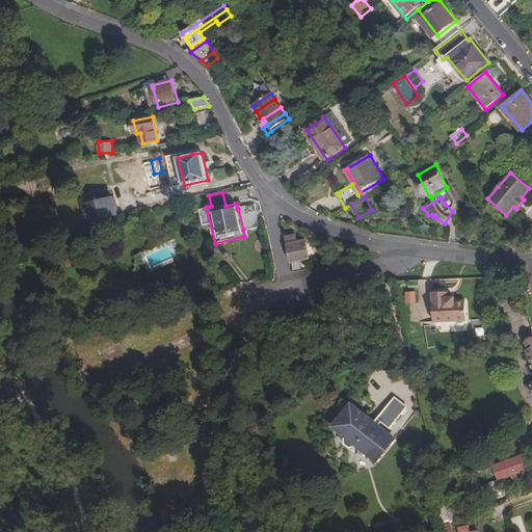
[(113,198),(85,206),(88,219),(117,212),(113,198)]
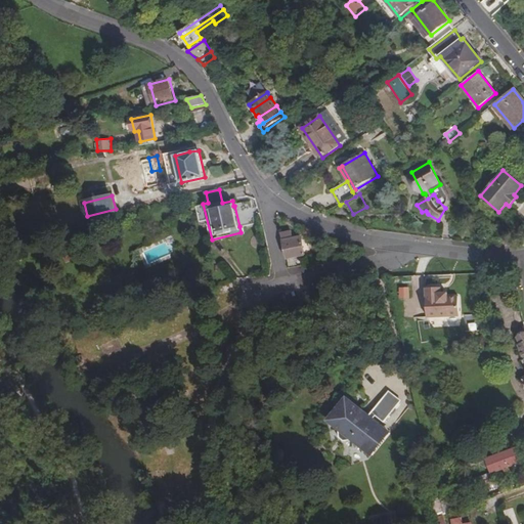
[(523,203),(522,202),(513,212),(523,221),(523,203)]
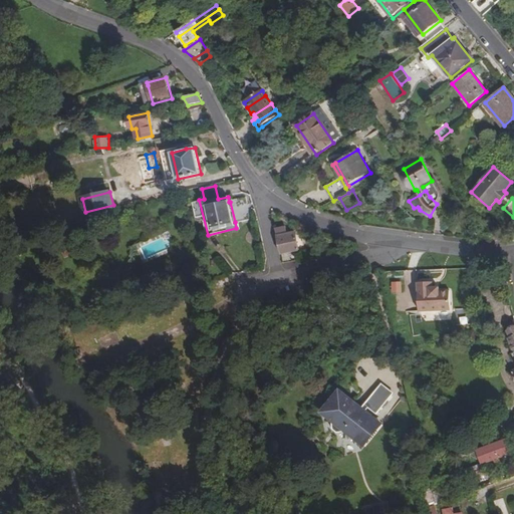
[(296,233),(278,237),(282,255),(300,251),(296,233)]
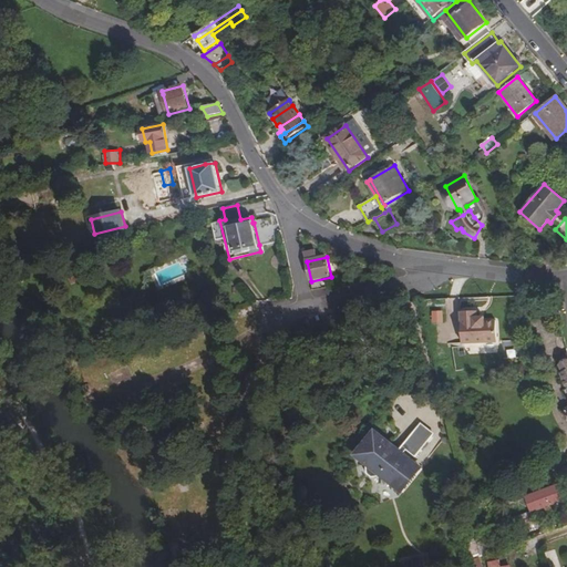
[(433,311),(433,322),(444,322),(444,310),(433,311)]
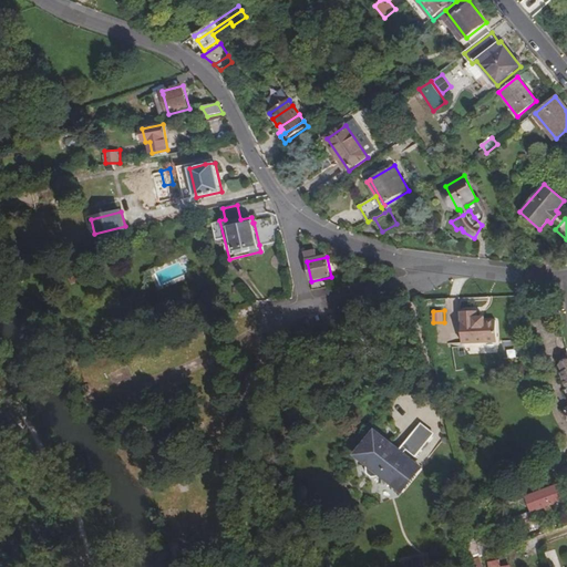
[(483,312),(466,312),(467,343),(502,343),(502,321),(490,321),(483,321),(483,318),(483,312)]
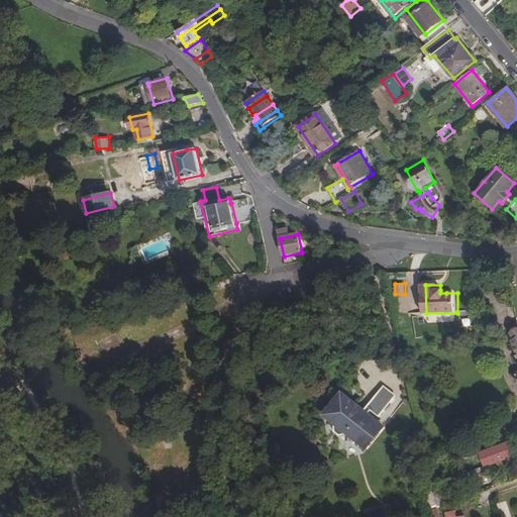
[(397,398),(386,389),(371,406),(383,415),(397,398)]
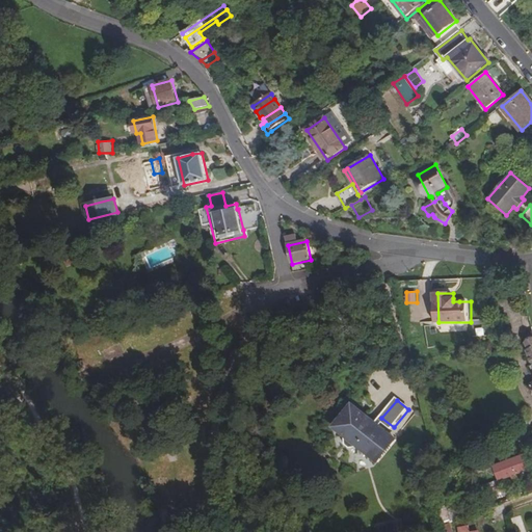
[(374,455),(392,432),(377,422),(374,425),(369,421),(372,418),(355,405),(337,427),(348,435),(350,445),(355,449),(363,447),(374,455)]
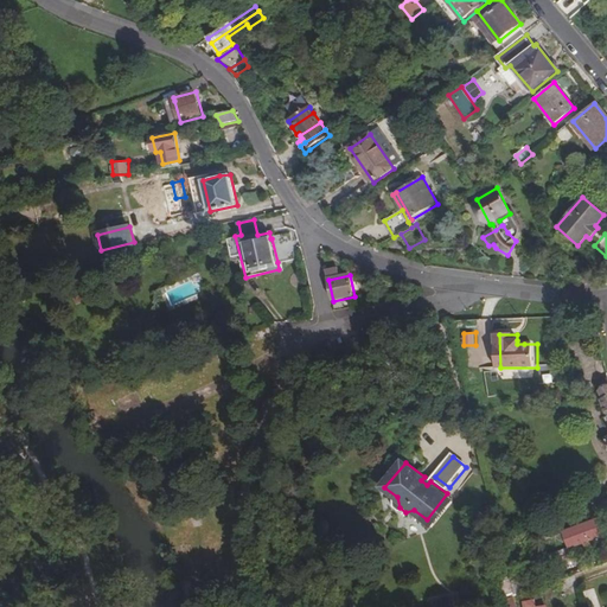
[(447,493),(427,519),(436,526),(455,502),(447,493)]
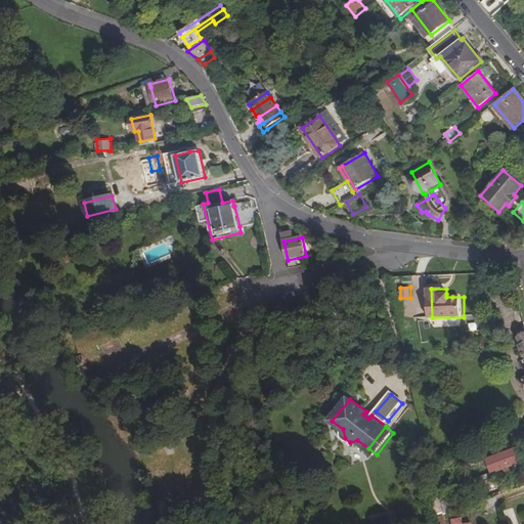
[(519,443),(488,454),(492,466),(523,454),(519,443)]
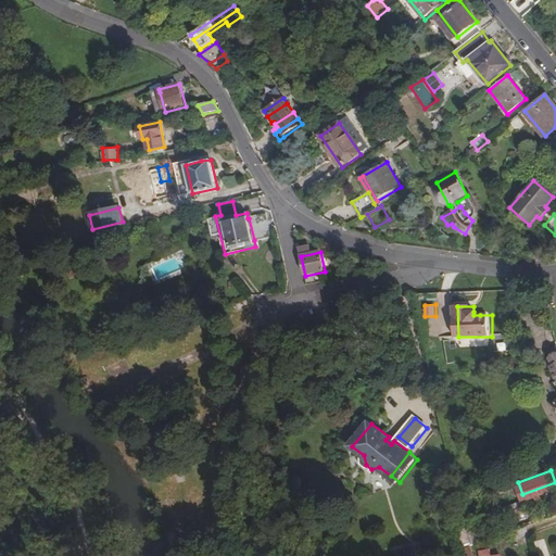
[(154,508),(158,518),(175,514),(173,504),(154,508)]
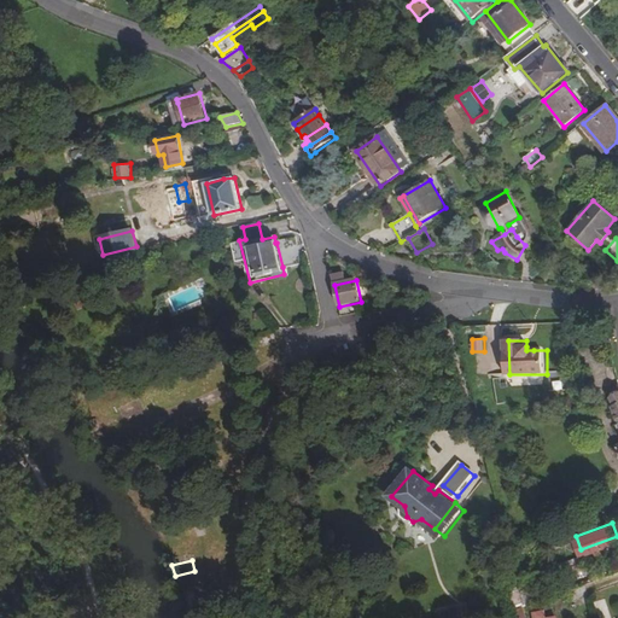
[(588,595),(583,584),(569,590),(572,600),(588,595)]
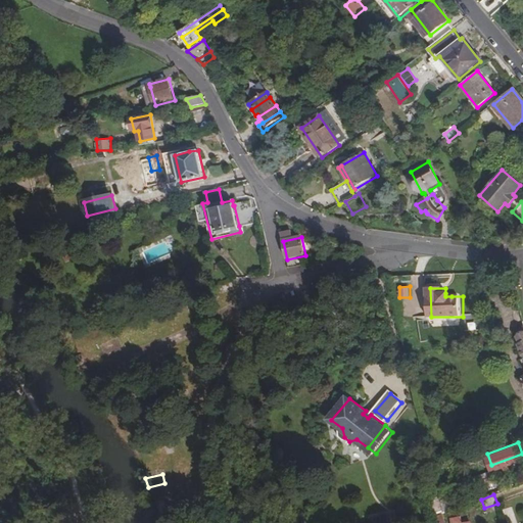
[(436,513),(442,511),(439,501),(432,504),(436,513)]
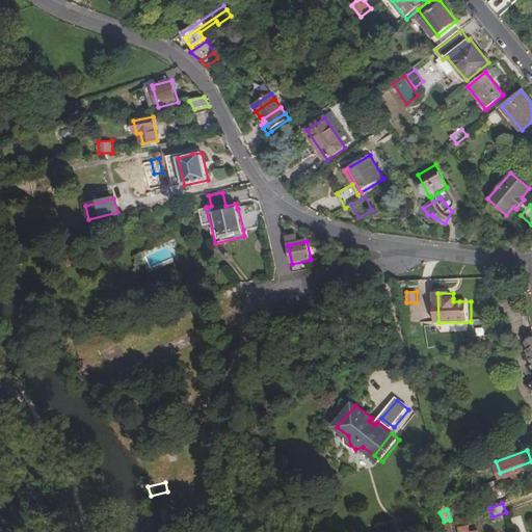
[(520,515),(512,519),(516,529),(524,527),(520,515)]
